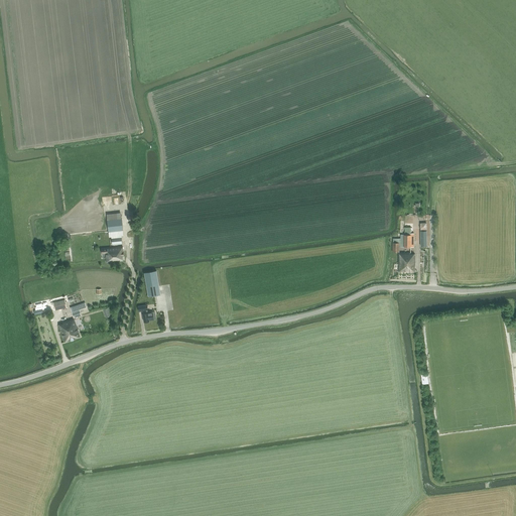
[(122,244),(122,243),(122,235),(124,235),(123,230),(122,219),(107,220),(109,236),(109,238),(112,238),(112,245),(122,244)]
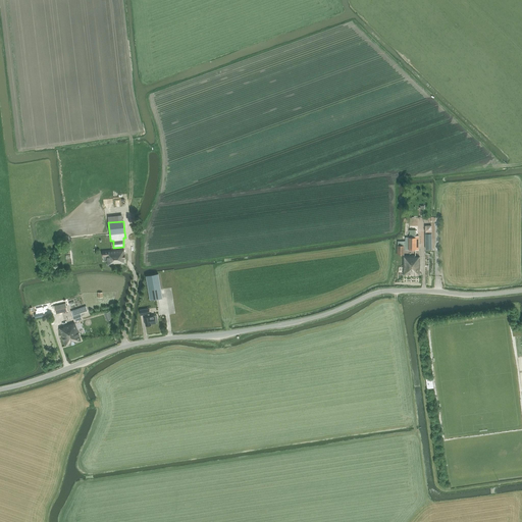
[(88,223),(68,226),(69,232),(89,229),(88,223)]
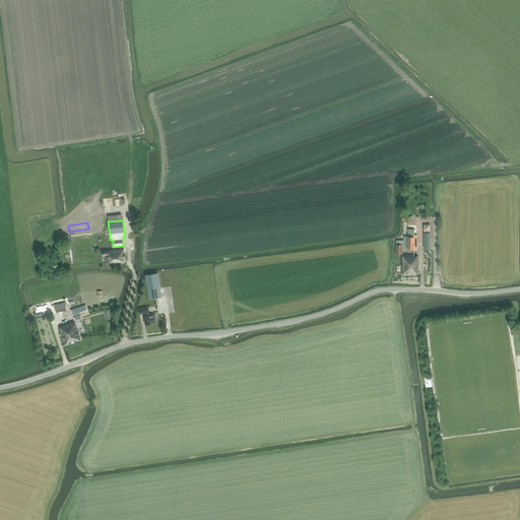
[(403,249),(407,249),(414,249),(417,249),(417,235),(414,235),(414,229),(407,229),(407,237),(403,237),(403,240),(403,249)]
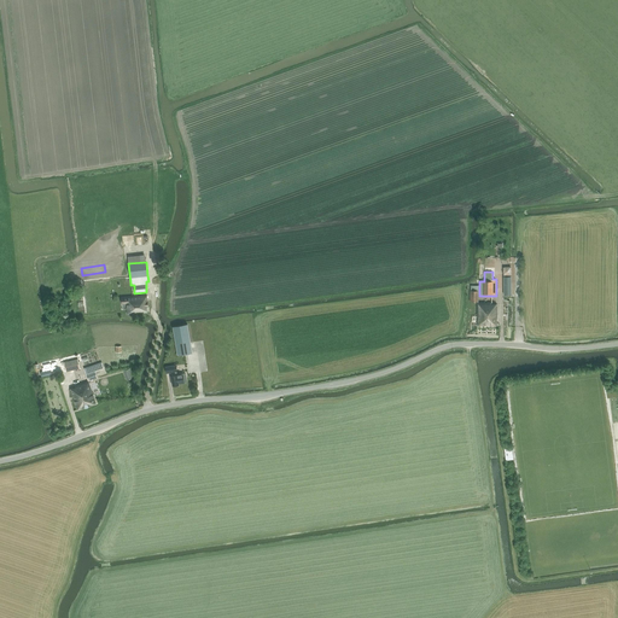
[(470,285),(470,291),(470,302),(478,302),(478,296),(479,296),(479,285),(478,285),(470,285)]
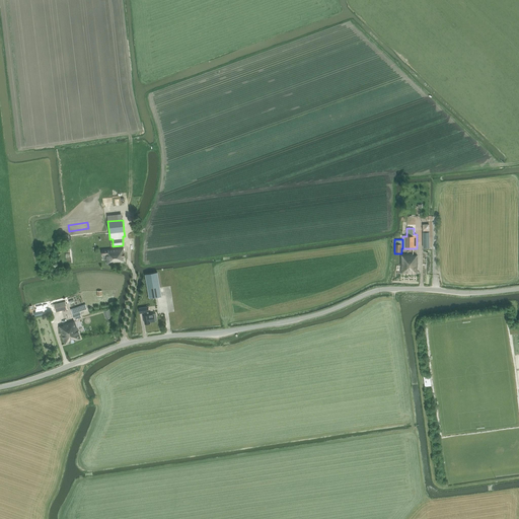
[(124,247),(101,250),(102,256),(106,256),(106,264),(124,263),(124,262),(124,258),(125,258),(124,247)]
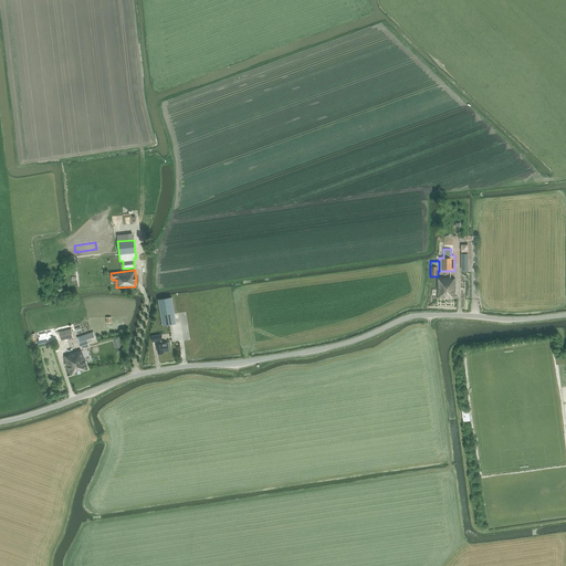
[(438,278),(437,297),(456,299),(456,279),(450,279),(450,278),(438,278)]
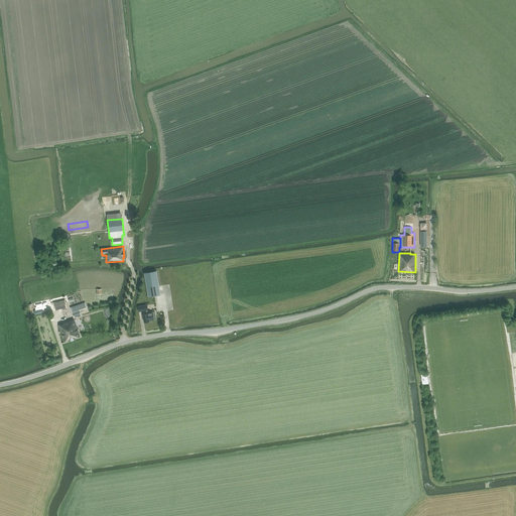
[(148,296),(161,294),(156,270),(144,273),(148,296)]
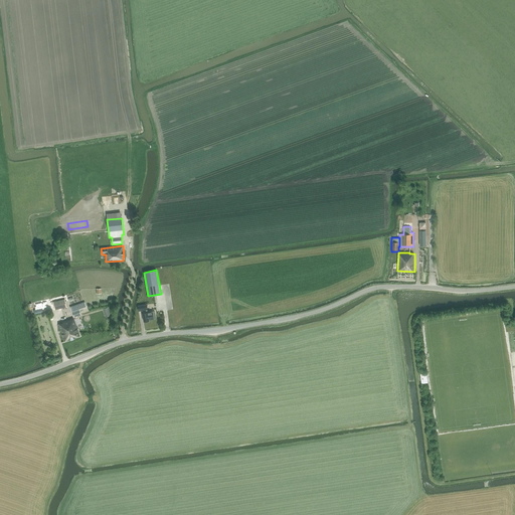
[(65,299),(53,302),(55,310),(66,307),(65,299)]
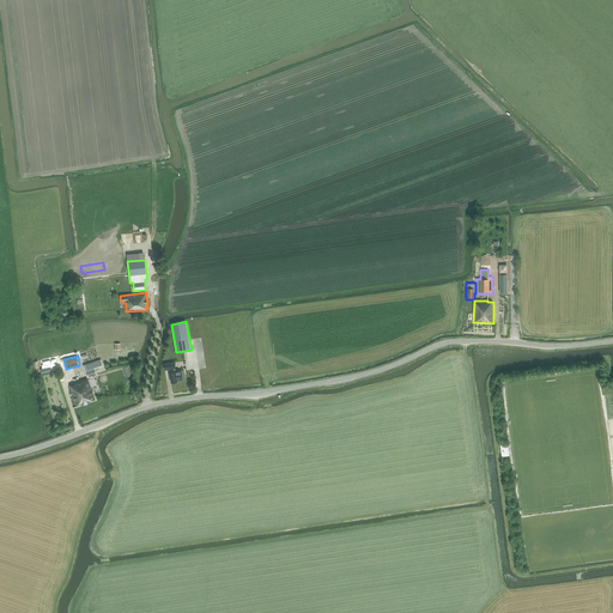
[(95,368),(103,365),(101,359),(84,365),(87,378),(97,375),(95,368)]
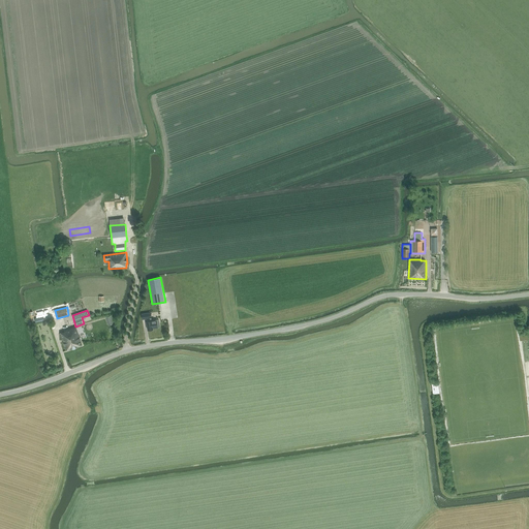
[(159,320),(153,320),(152,318),(151,312),(141,314),(142,319),(146,319),(147,321),(146,321),(148,331),(154,330),(154,329),(158,328),(160,328),(160,327),(159,320)]
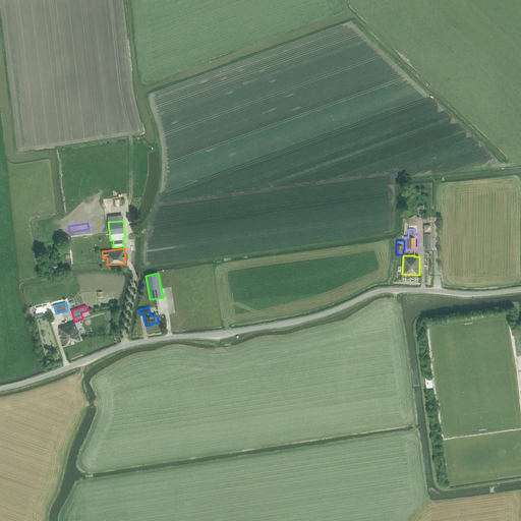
[(65,346),(81,340),(75,322),(59,328),(65,346)]
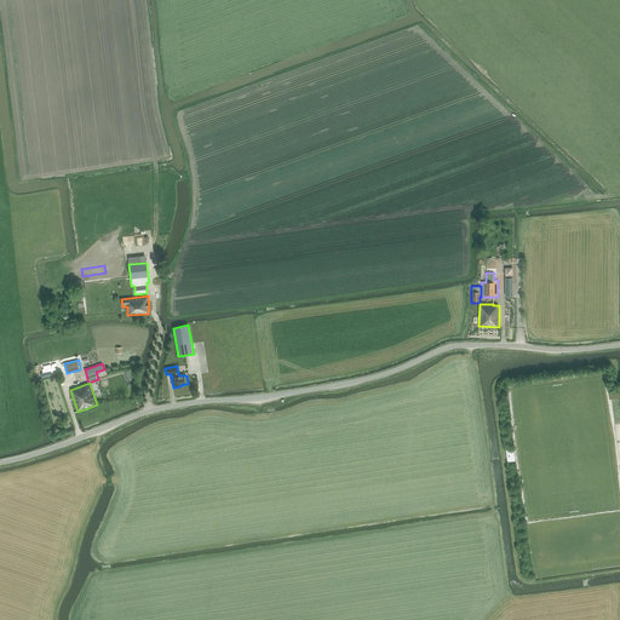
All buildings are outlined.
